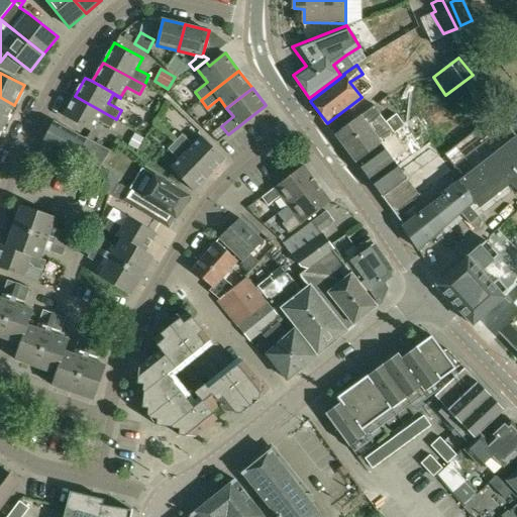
[(92,131),(98,121),(111,128),(116,119),(75,96),(64,115),(92,131)]
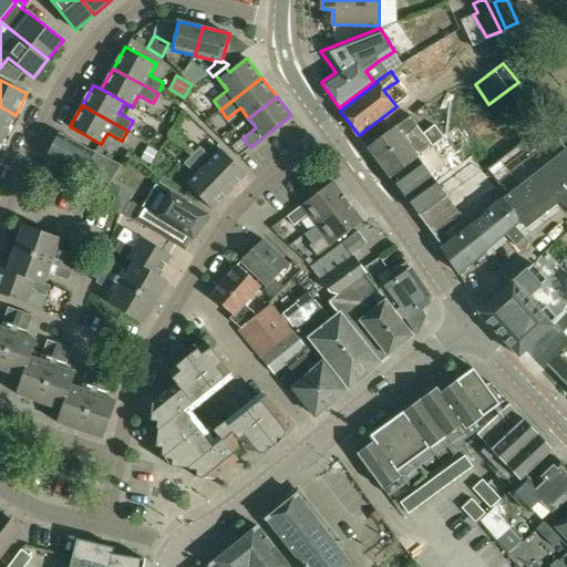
[(0,134),(6,136),(16,115),(0,106),(0,134)]
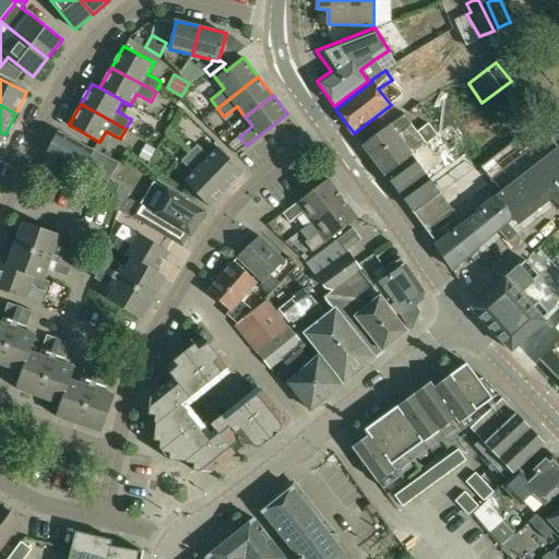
[(364,145),(438,244),(558,147),(558,146),(538,121),(477,168),(465,153),(444,167),(427,144),(438,135),(429,123),(417,132),(412,123),(413,122),(406,114),(364,145)]
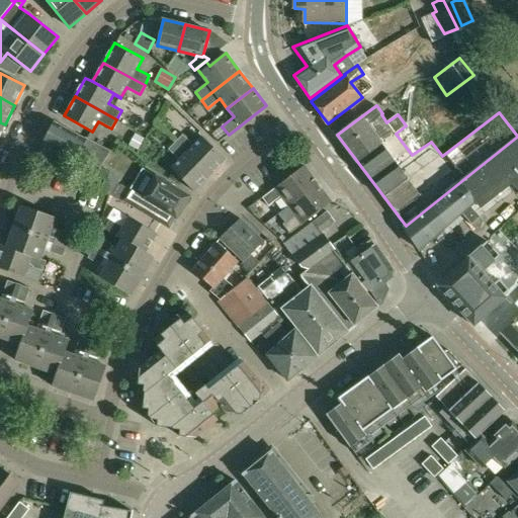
[(102,166),(111,149),(86,137),(85,138),(54,121),(42,144),(44,145),(41,150),(37,159),(48,164),(53,154),(50,147),(76,161),(82,149),(98,158),(95,163),(102,166)]
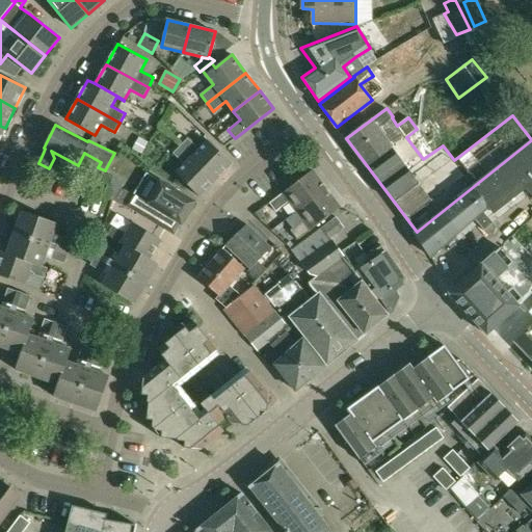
[(138,137),(132,150),(141,155),(148,142),(138,137)]
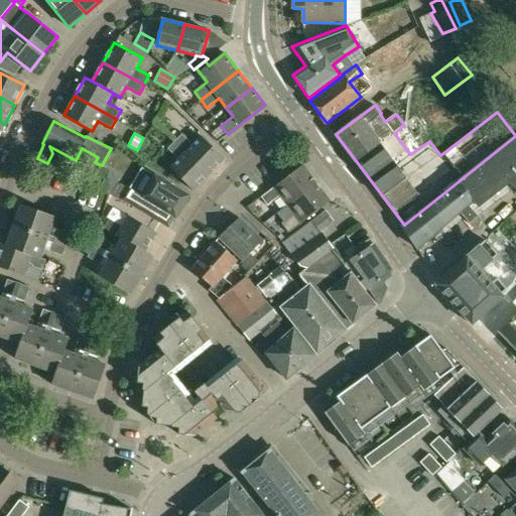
[(175,141),(209,174),(225,158),(202,136),(194,144),(182,134),(175,141)]
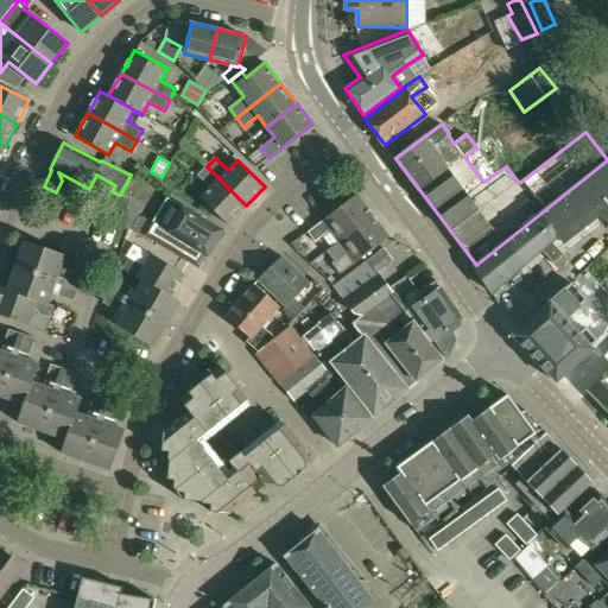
[(511,289),(548,257),(553,264),(555,265),(557,266),(558,267),(561,267),(563,266),(565,265),(567,263),(567,260),(567,258),(565,257),(564,254),(607,221),(607,160),(476,265),(475,265),(493,292),(505,283),(511,289)]
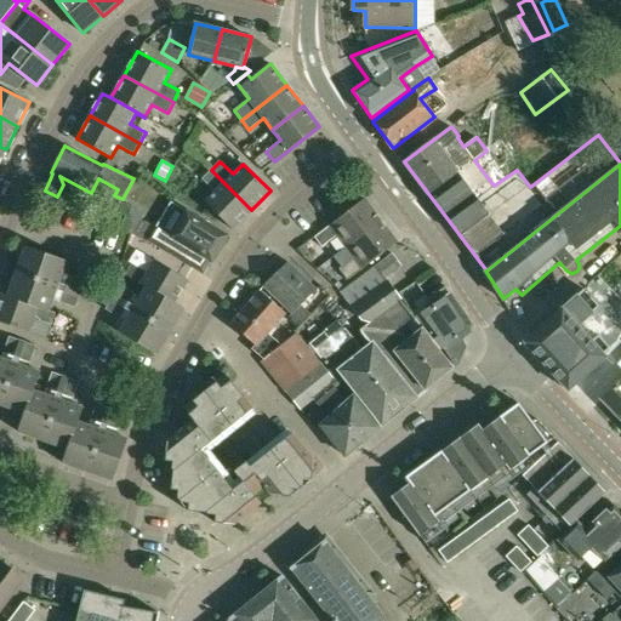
[(233,229),(251,210),(211,170),(201,178),(215,192),(205,203),(233,229)]
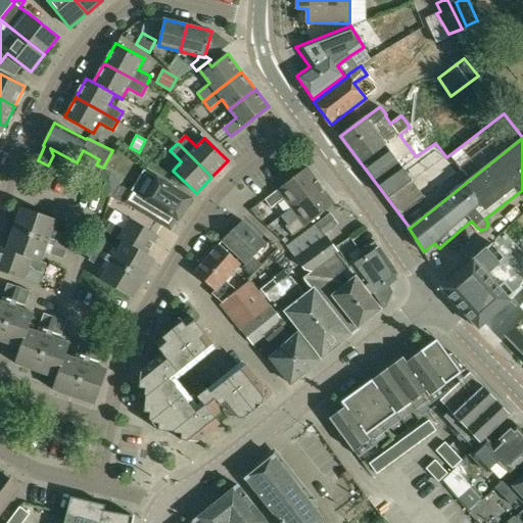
[(321,185),(307,168),(265,199),(272,208),(284,198),(292,208),(321,185)]
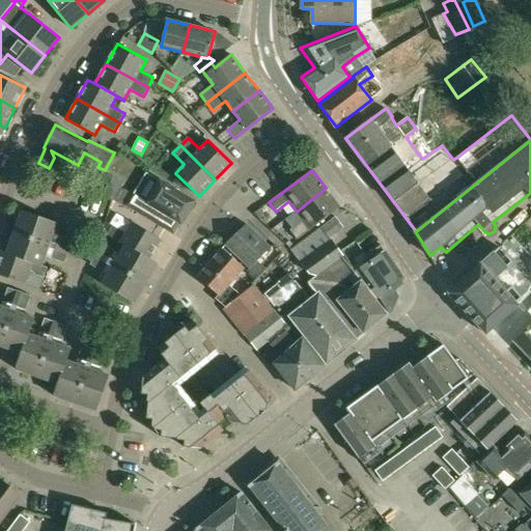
[(106,192),(126,200),(133,183),(113,174),(106,192)]
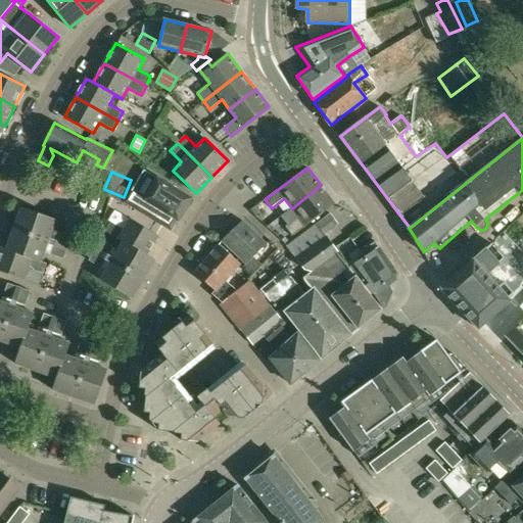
[(179,221),(192,198),(157,177),(144,198),(130,190),(123,201),(172,231),(178,220),(179,221)]
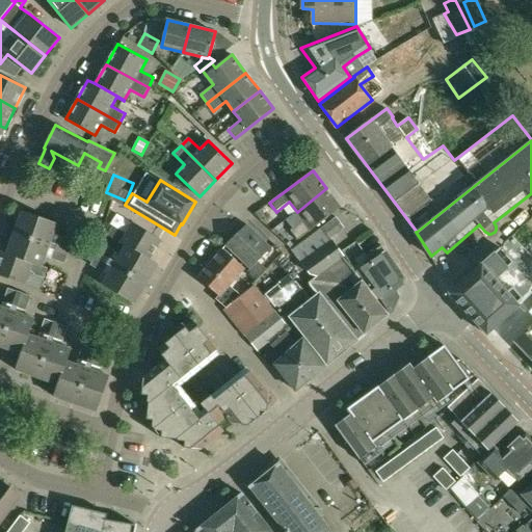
[(282,239),(293,249),(302,243),(299,239),(341,207),(326,188),(297,212),(304,221),(282,239)]
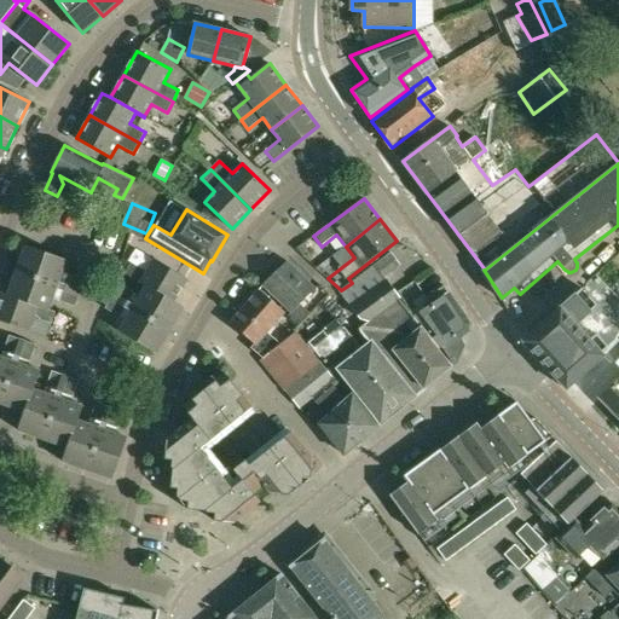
[(25,244),(16,271),(80,293),(85,279),(63,271),(67,259),(25,244)]
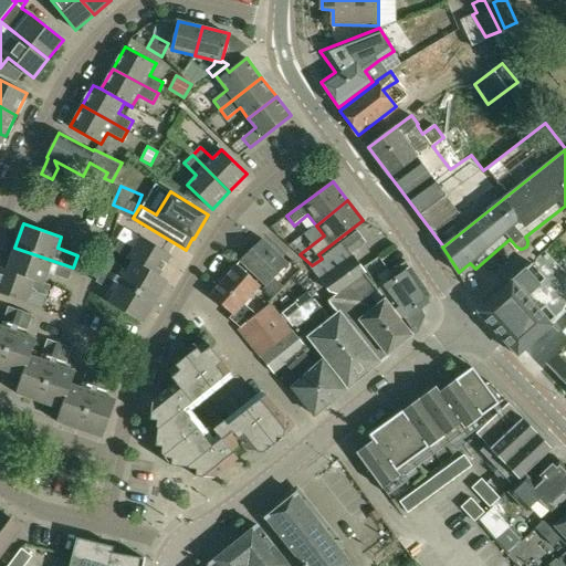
[(359,232),(345,241),(353,253),(367,242),(359,232)]
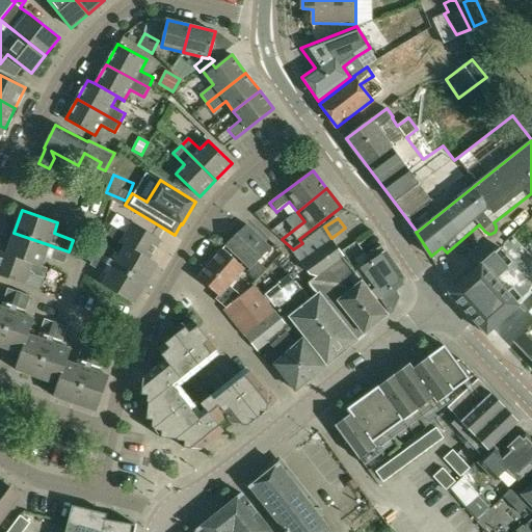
[(107,235),(150,259),(161,240),(132,222),(125,233),(112,225),(107,235)]
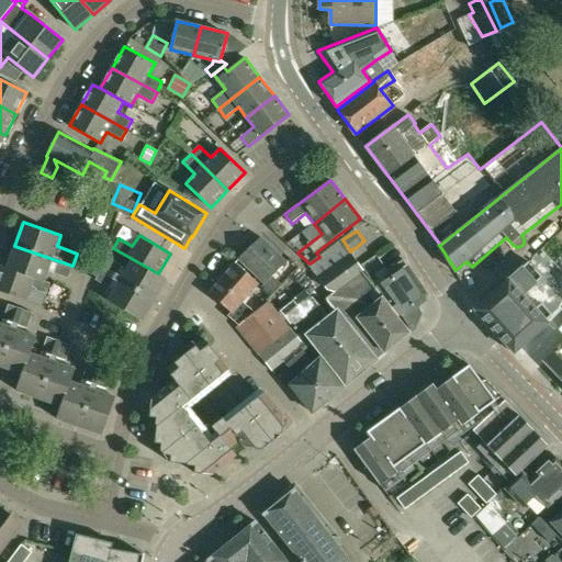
[(239,258),(265,283),(262,284),(272,294),(282,284),(272,276),(287,261),(260,236),(239,258)]
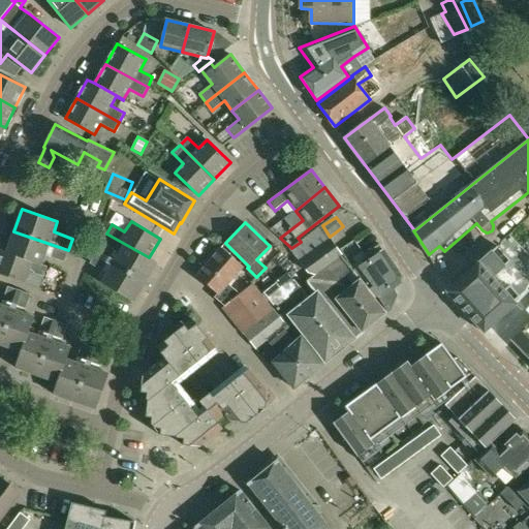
[(362,332),(386,313),(374,298),(375,297),(348,261),(339,249),(330,237),(322,225),(301,242),(291,248),(308,273),(314,274),(307,280),(316,292),(309,298),(288,272),(275,280),(278,282),(263,293),(282,316),(287,312),(325,361),(354,339),(352,336),(361,330),(362,332)]
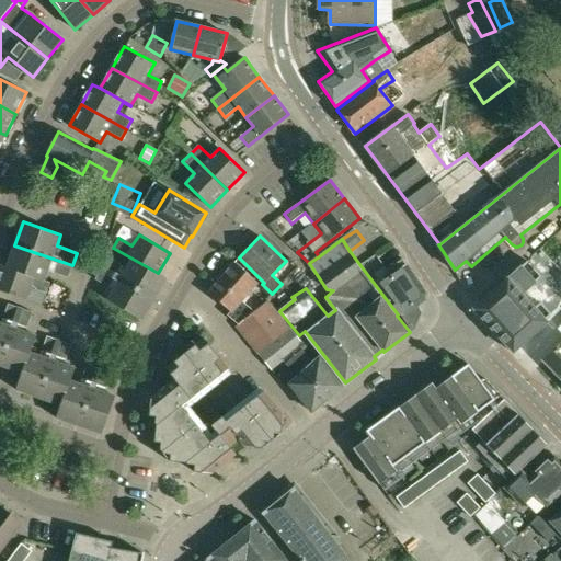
[(8,265),(8,266),(45,279),(48,271),(68,278),(72,265),(14,245),(8,265)]
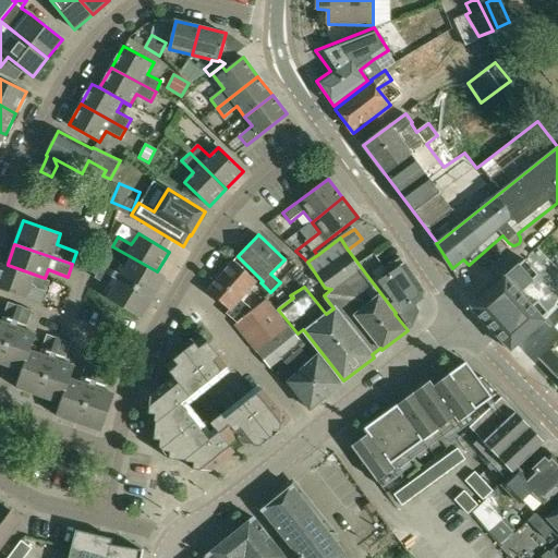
[(141,318),(166,277),(131,258),(125,267),(108,255),(95,278),(113,288),(107,299),(141,318)]
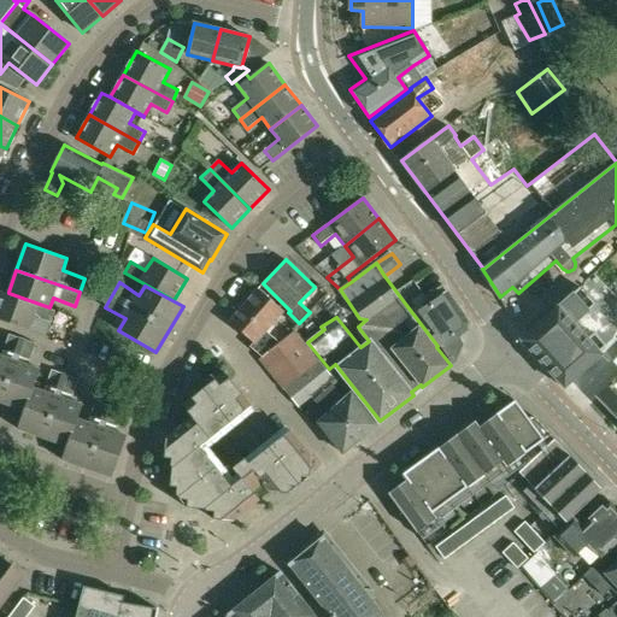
[(468,330),(470,323),(444,285),(424,298),(428,304),(413,313),(438,346),(441,344),(454,362),(463,344),(457,338),(468,330)]
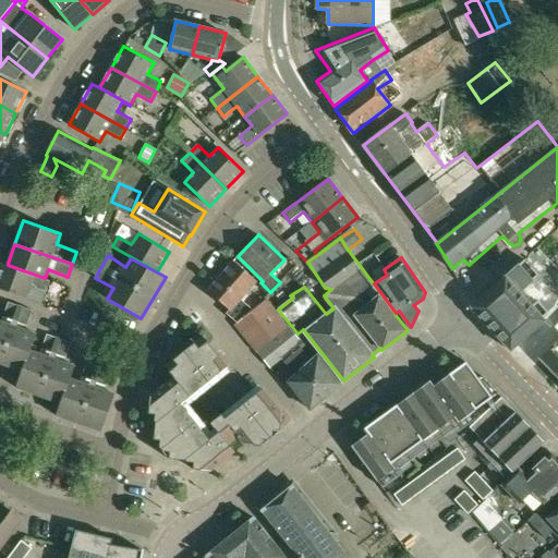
[(509,351),(545,320),(517,289),(525,281),(543,263),(534,270),(525,261),(471,307),(509,351)]
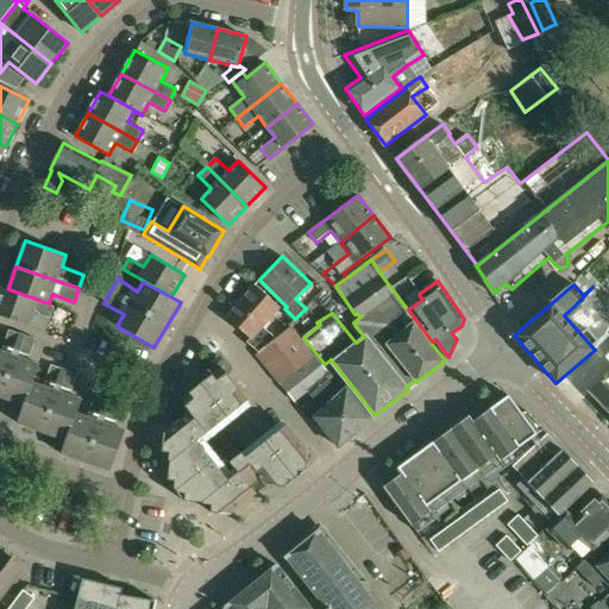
[(257,355),(282,385),(316,357),(292,326),(277,338),(264,327),(281,308),(256,286),(227,318),(251,338),(248,343),(259,352),(257,355)]
